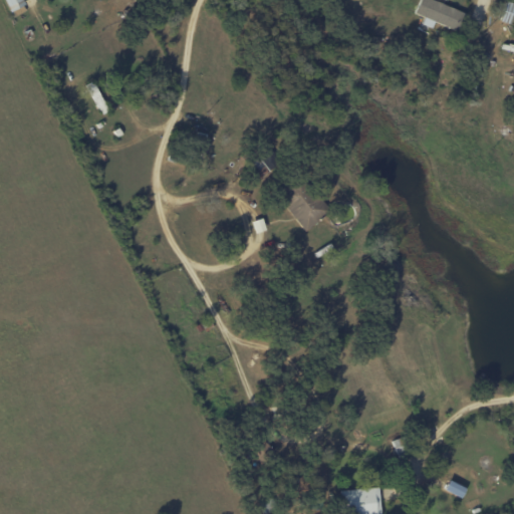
[(23,6),(21,0),(4,0),(8,11),(23,6)]
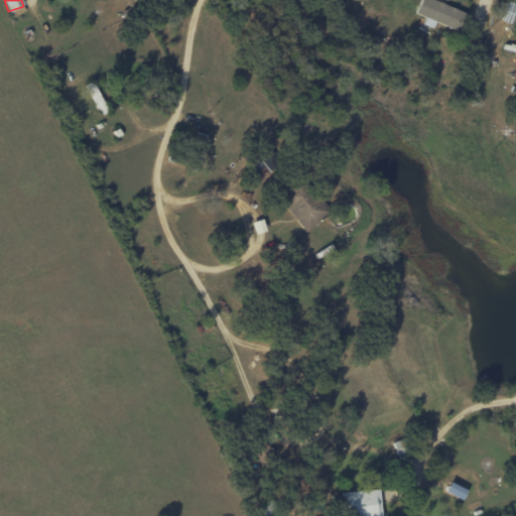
[(465,13),(433,0),(419,0),(414,13),(458,31),(465,13)]
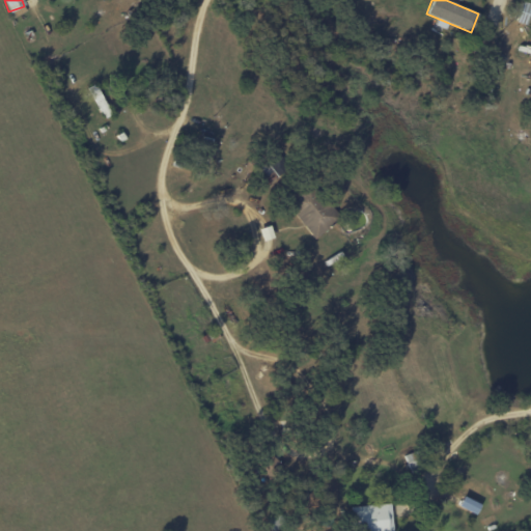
[(311,238),(339,220),(319,190),(292,207),(311,238)]
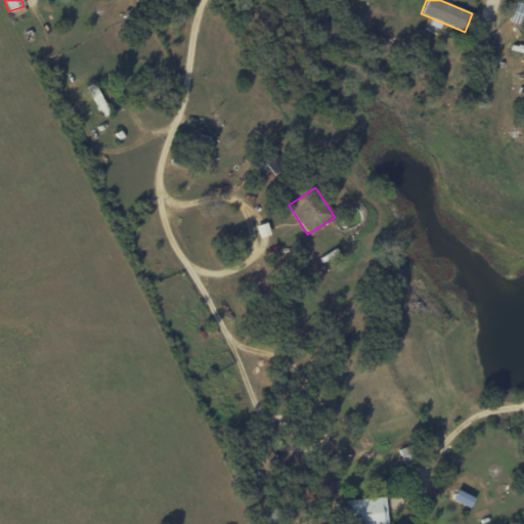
[(387,523),(385,497),(346,500),(348,523),(387,523)]
